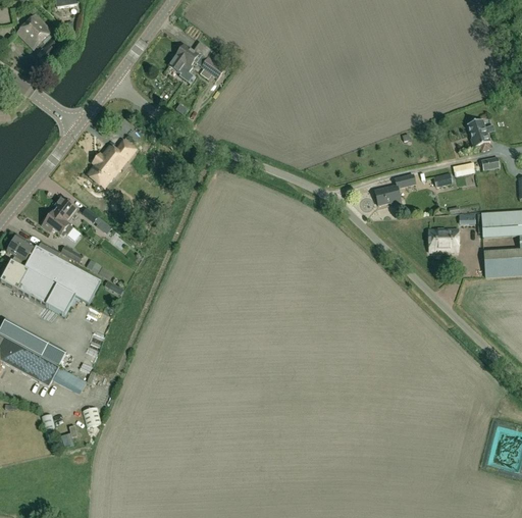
[(36,12),(16,31),(34,48),(38,44),(42,48),(36,54),(45,64),(56,53),(53,49),(58,45),(51,38),(47,35),(52,30),(36,12)]
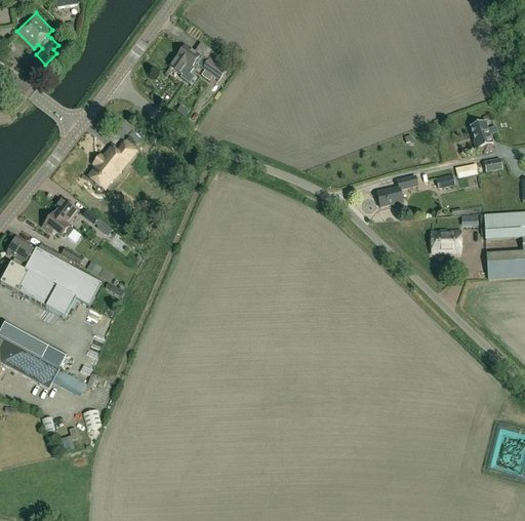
[(203,65),(202,65),(219,77),(226,68),(229,64),(210,50),(211,48),(200,40),(194,49),(186,43),(185,43),(177,53),(177,54),(170,65),(179,71),(180,70),(183,72),(180,74),(185,78),(194,65),(192,64),(195,59),(203,65)]
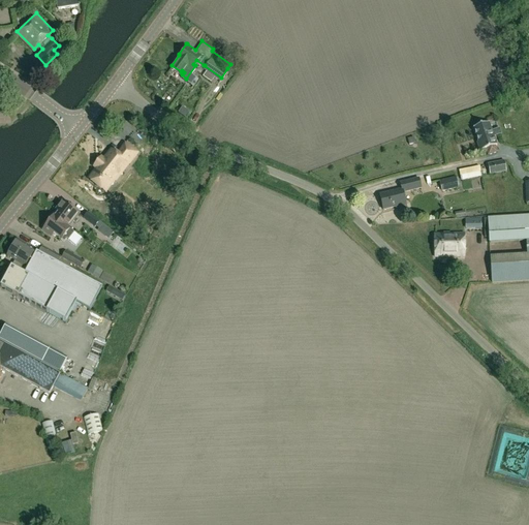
[(497,142),(489,119),(473,124),(477,139),(476,140),(479,148),(486,146),(488,152),(497,149),(495,143),(497,142)]
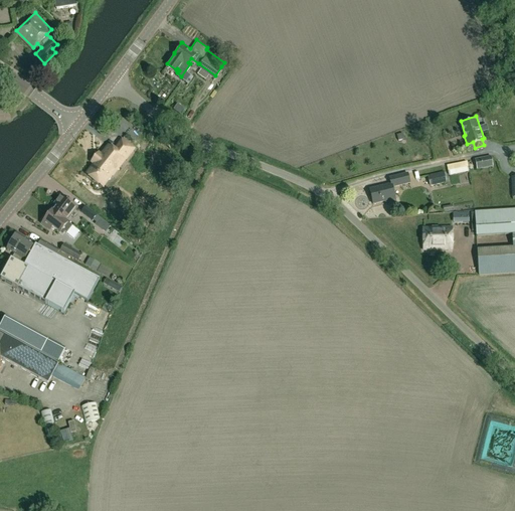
[(113,172),(118,166),(134,145),(122,136),(114,147),(109,142),(87,170),(97,178),(100,174),(106,179),(112,171),(113,172)]
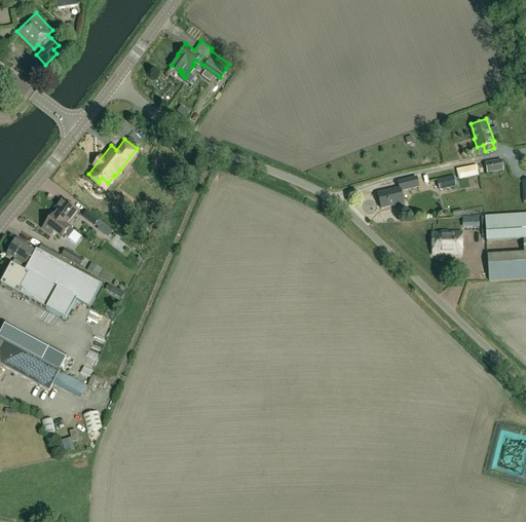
[(503,166),(501,156),(484,159),(486,171),(503,166)]
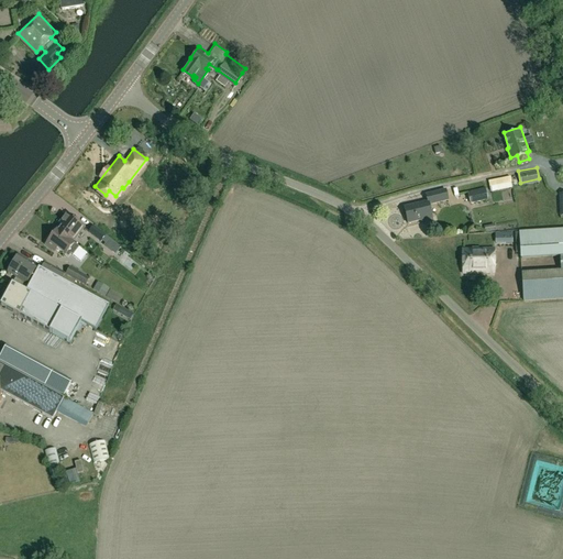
[(495,174),(496,181),(519,177),(518,171),(495,174)]
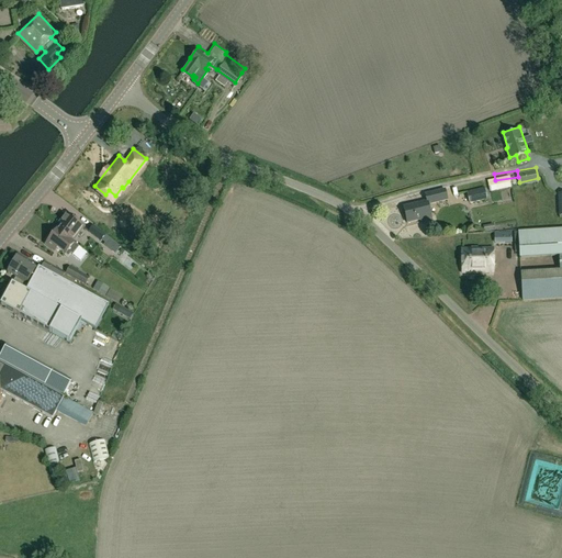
[(484,183),(467,188),(469,200),(486,196),(484,183)]
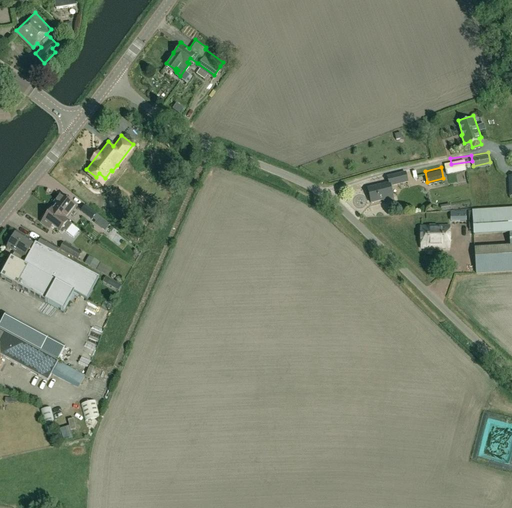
[(393,197),(390,182),(407,178),(405,169),(387,173),(389,179),(367,185),(371,199),(383,196),(384,199),(393,197)]
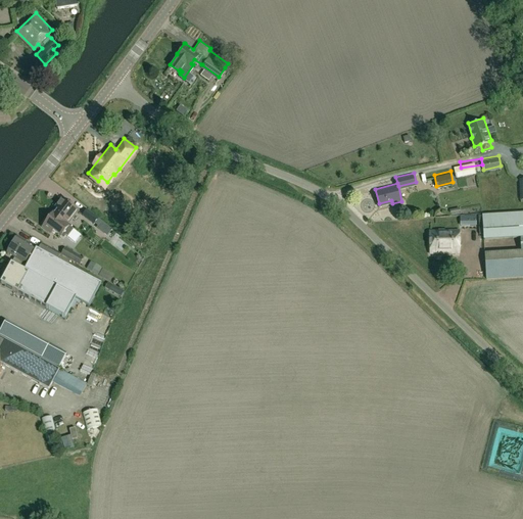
[(53,209),(52,211),(73,227),(74,226),(67,221),(78,207),(61,195),(55,204),(57,206),(54,210),(53,209)]
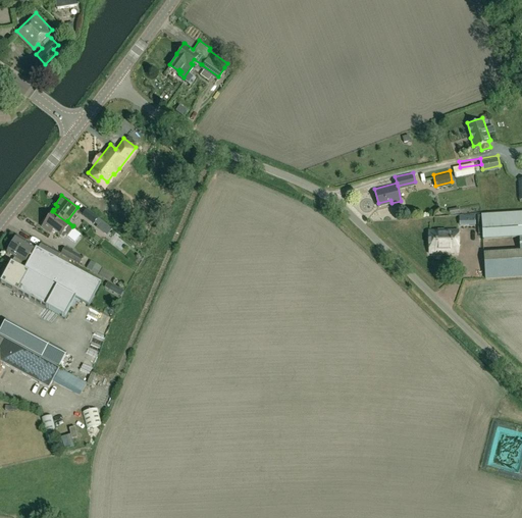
[(82,212),(93,221),(98,214),(87,205),(82,212)]
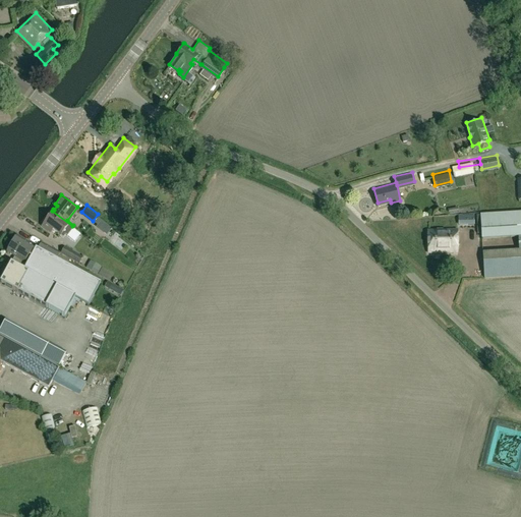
[(484,275),(520,272),(520,210),(480,213),(481,236),(518,233),(518,246),(482,248),(484,275)]
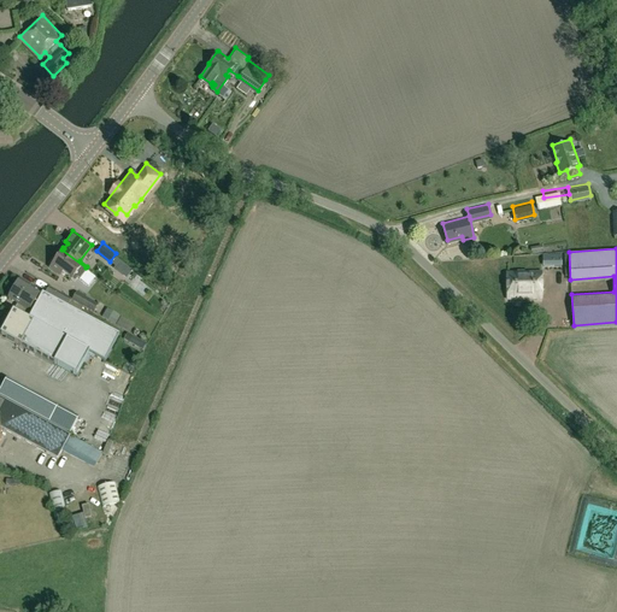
[(86,268),(62,249),(51,264),(59,271),(62,269),(71,276),(71,275),(75,277),(77,274),(80,276),(86,268)]
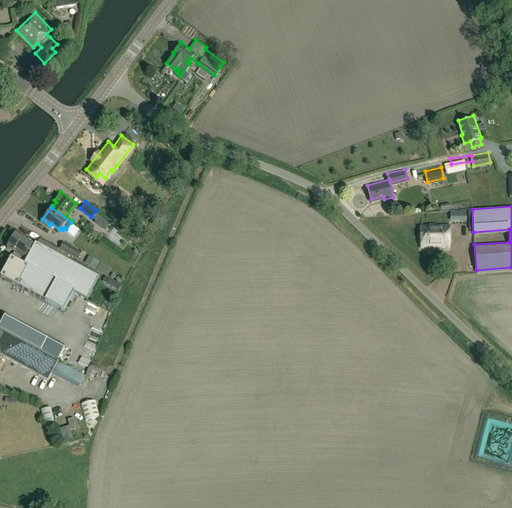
[(466,217),(466,209),(451,209),(451,218),(466,217)]
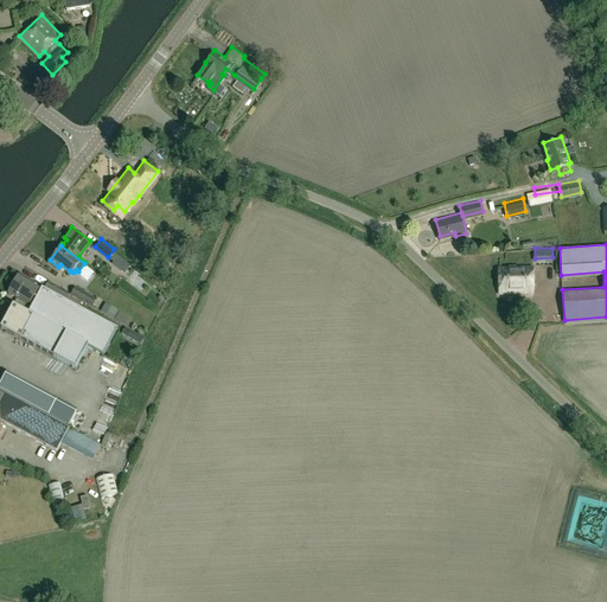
[(114,250),(109,255),(113,258),(112,261),(123,270),(129,262),(114,250)]
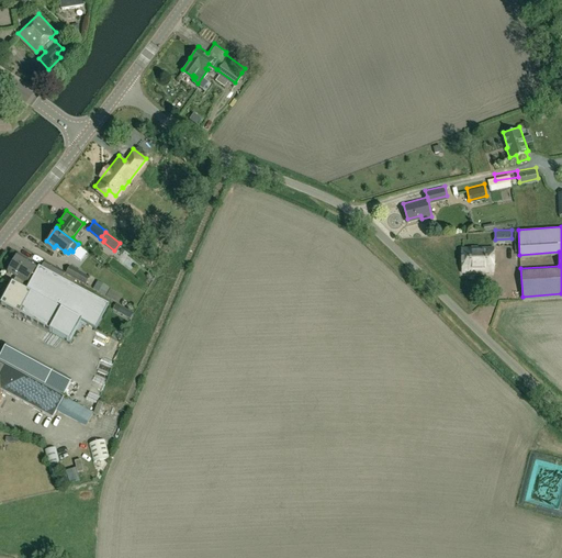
[(493,244),(461,245),(462,269),(493,269),(493,244)]
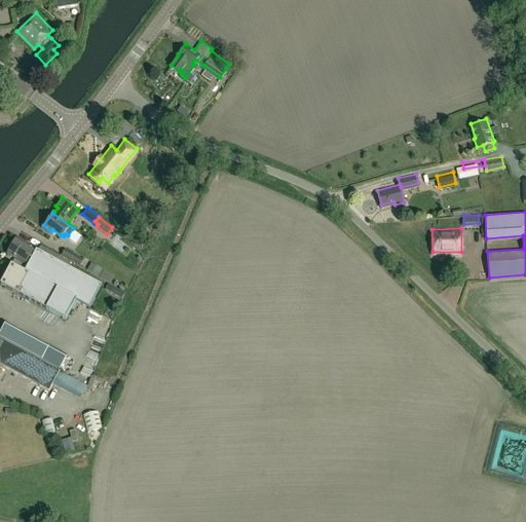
[(7,250),(25,261),(35,246),(17,234),(7,250)]
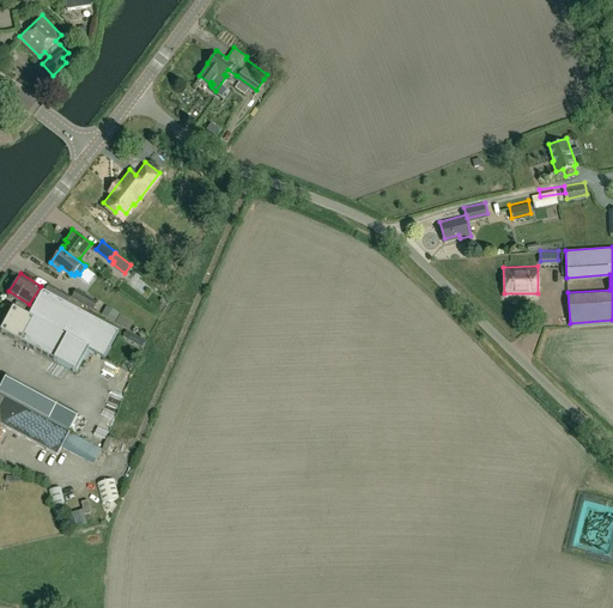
[(20,339),(36,347),(36,346),(77,369),(89,346),(105,354),(119,329),(67,302),(71,293),(49,281),(46,290),(42,287),(29,312),(12,302),(8,308),(0,326),(20,339)]
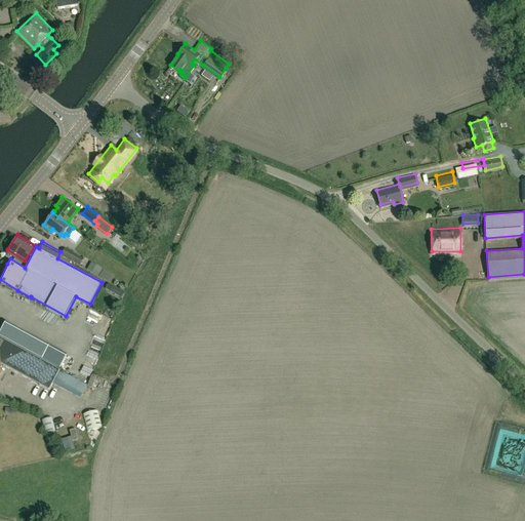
[(83,255),(65,245),(61,252),(79,263),(83,255)]
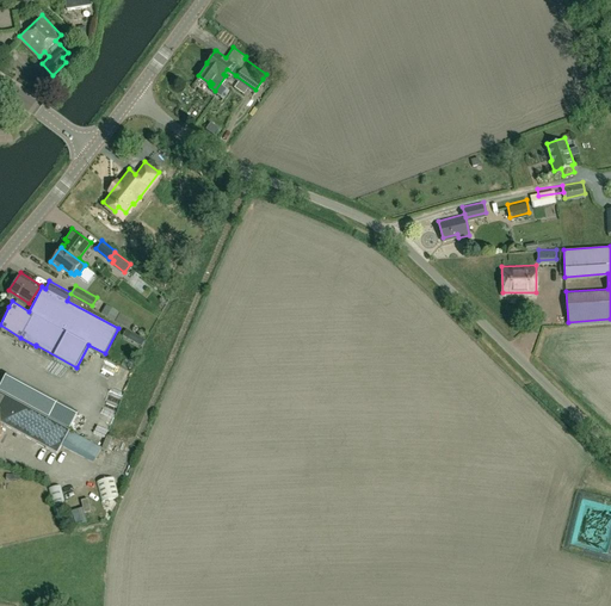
[(119,309),(105,301),(100,310),(115,319),(119,309)]
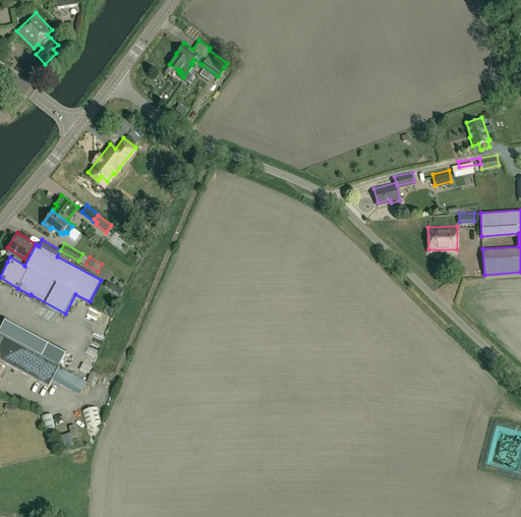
[(112,281),(109,286),(120,292),(123,287),(112,281)]
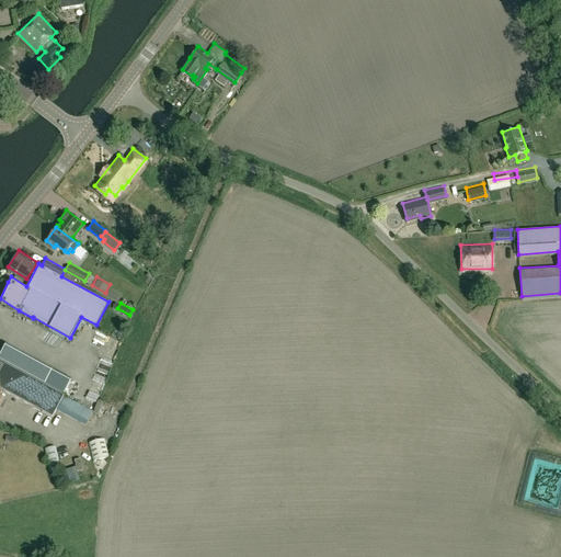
[(72,375),(6,340),(0,349),(0,354),(63,390),(72,375)]
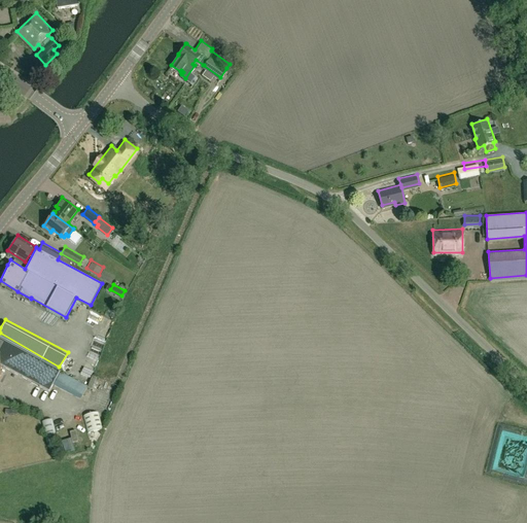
[(0,361),(48,388),(53,382),(79,396),(86,383),(59,367),(0,333),(0,361)]
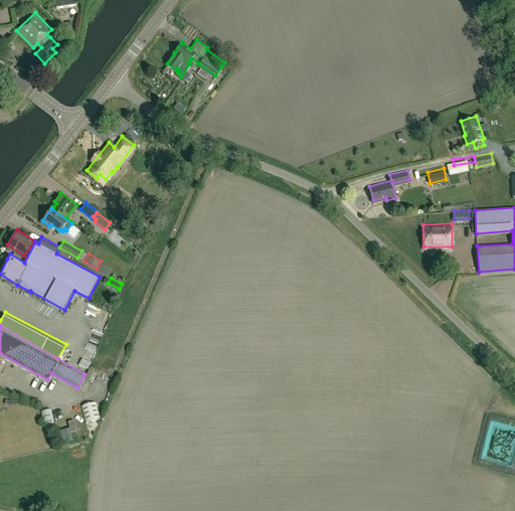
[(98,374),(103,364),(98,361),(93,371),(98,374)]
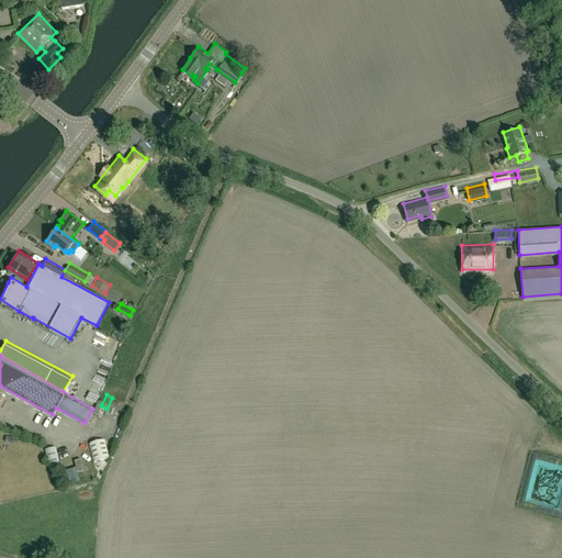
[(109,455),(104,436),(88,441),(92,459),(109,455)]
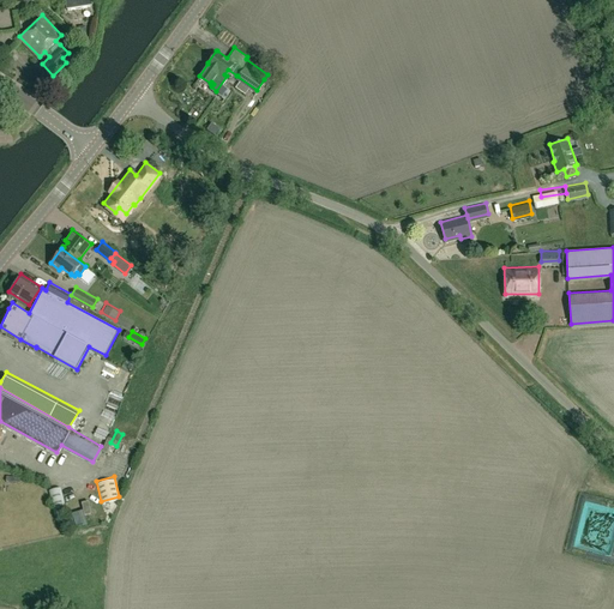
[(66,510),(60,484),(49,488),(55,513),(66,510)]
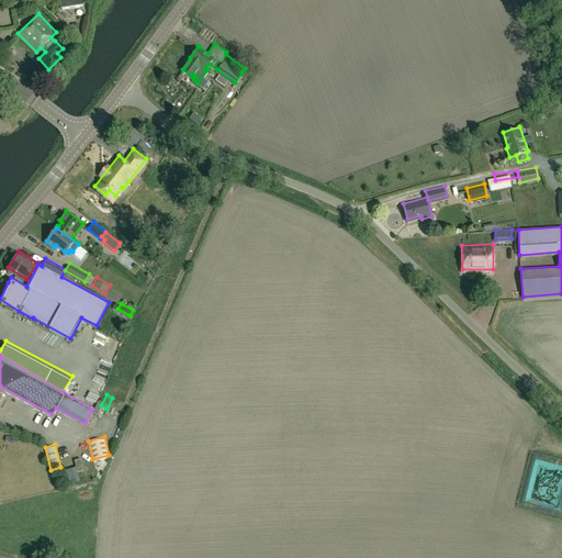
[(83,468),(81,455),(75,456),(76,464),(78,469),(83,468)]
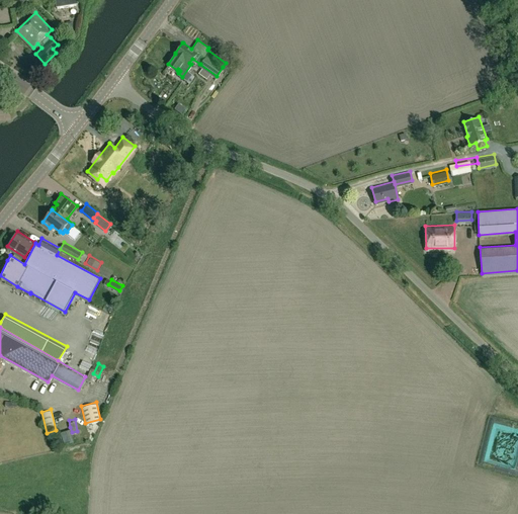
[(72,432),(70,427),(60,430),(64,441),(74,439),(72,432)]
